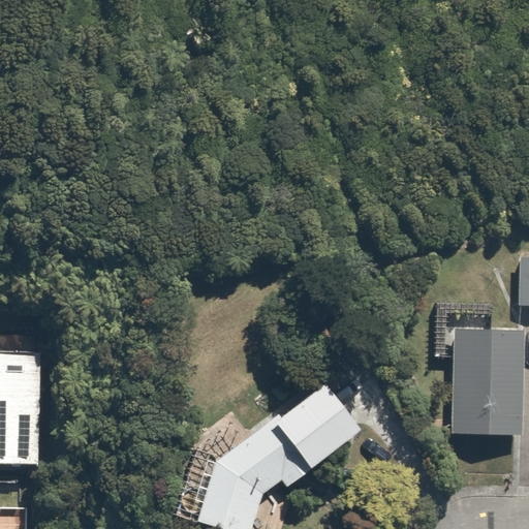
[(528,228),(518,228),(516,307),(528,307),(528,228)]
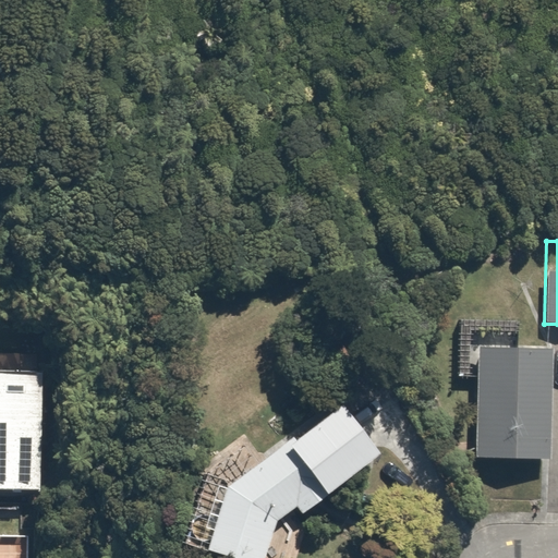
[(553,348),(478,346),(476,456),(550,458),(553,348)]
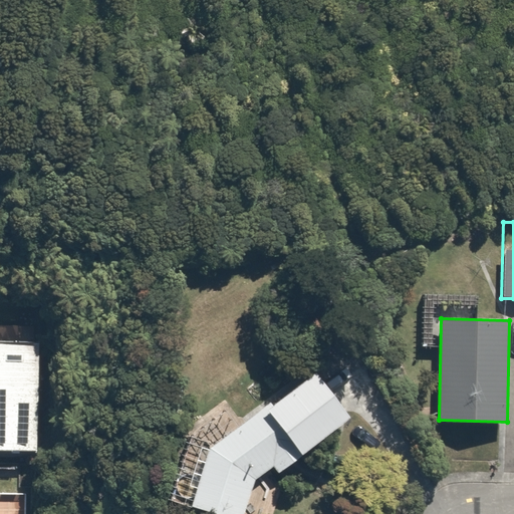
[(0,340),(0,449),(35,451),(38,340),(0,340)]
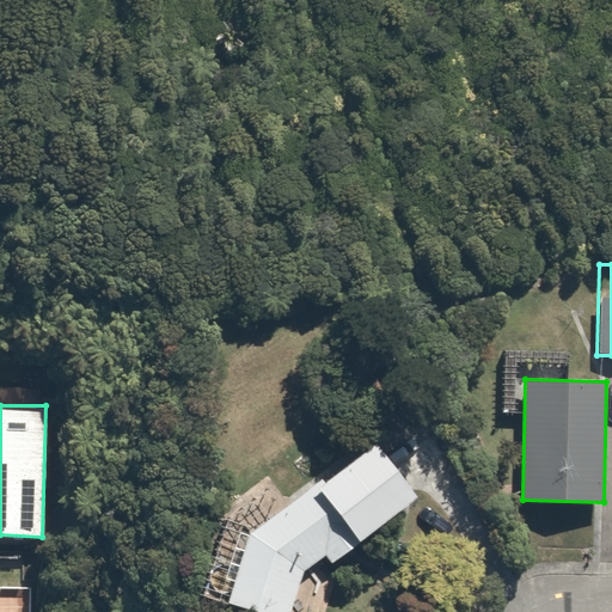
[(407,412),(320,487),(368,542),(453,466),(407,412)]
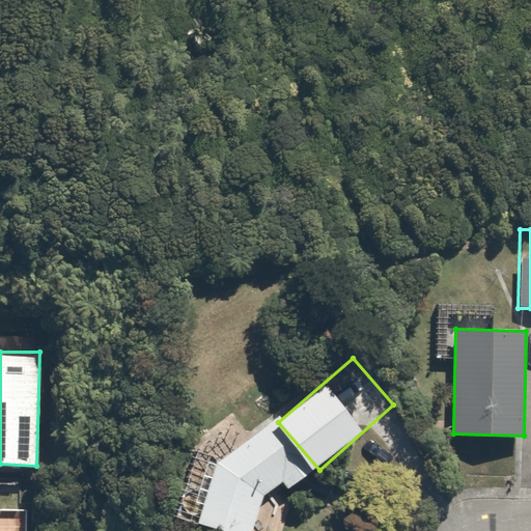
[(272,419),(217,455),(197,523),(226,530),(253,530),(264,494),(283,481),(289,491),(310,476),(272,419)]
